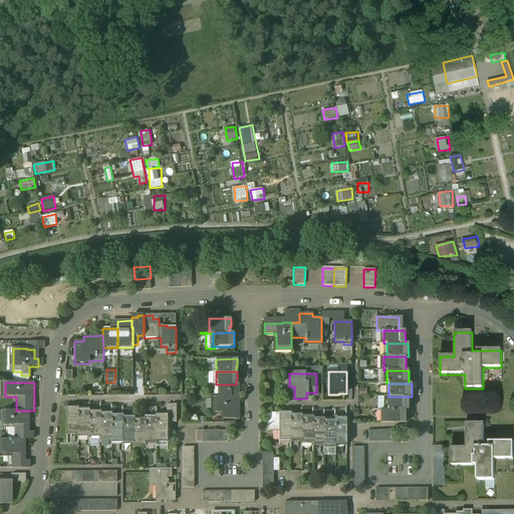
[(236,384),(218,384),(218,398),(238,398),(237,384),(236,384)]
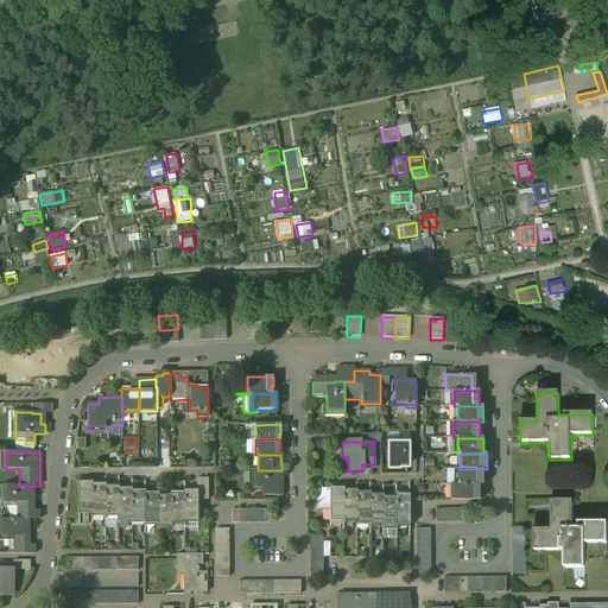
[(460,469),(457,469),(458,485),(460,485),(480,485),(483,485),(483,469),(460,469)]
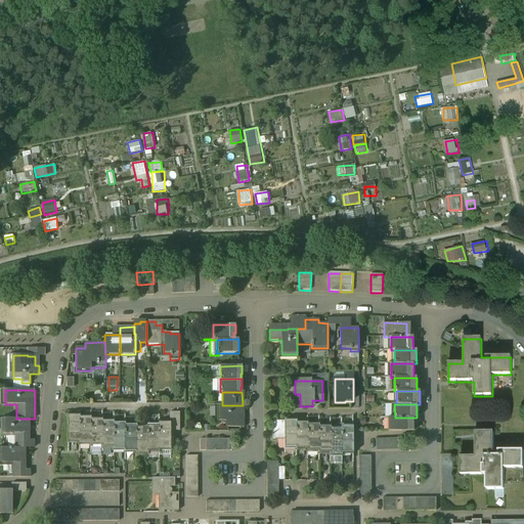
[(222,405),(219,405),(219,422),(227,422),(227,428),(244,428),(244,422),(243,422),(243,405),(222,405)]
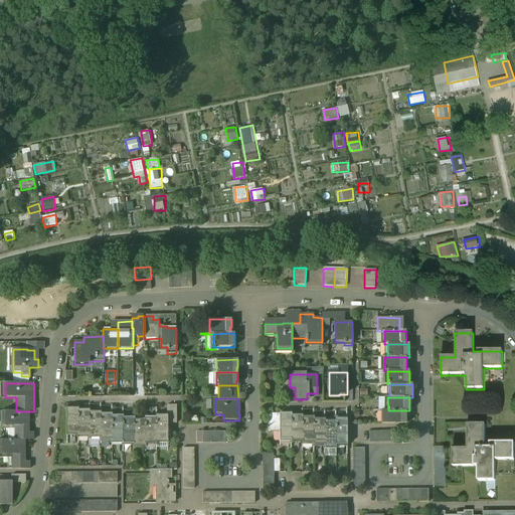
[(167,413),(167,404),(156,404),(156,413),(167,413)]
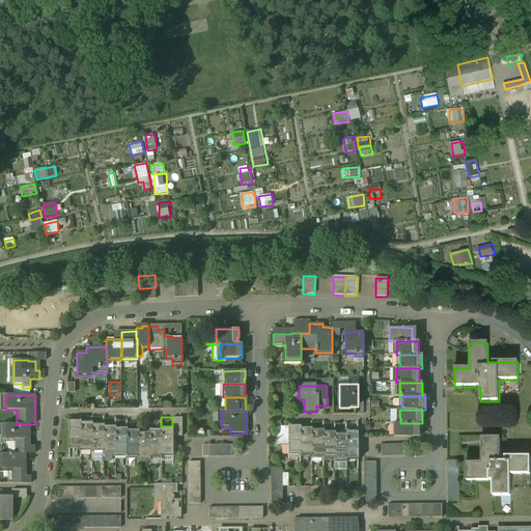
[(182,419),(172,419),(172,429),(173,437),(183,437),(182,419)]
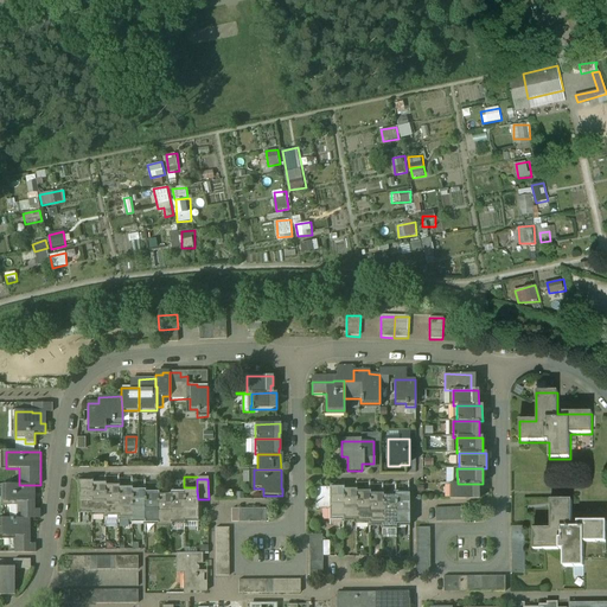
[(93,481),(78,481),(78,511),(93,511),(93,484),(93,481)]
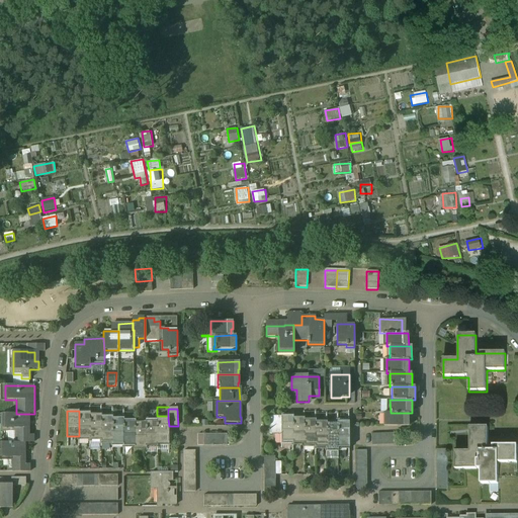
[(90,413),(79,413),(79,436),(79,438),(90,438),(90,415),(90,413)]
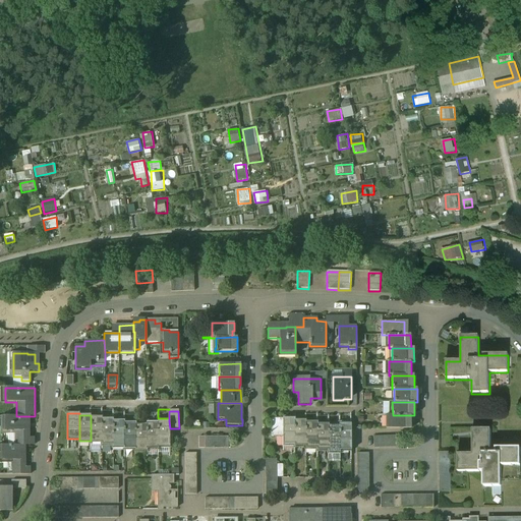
[(411,415),(394,415),(393,415),(389,415),(389,429),(411,428),(411,415)]
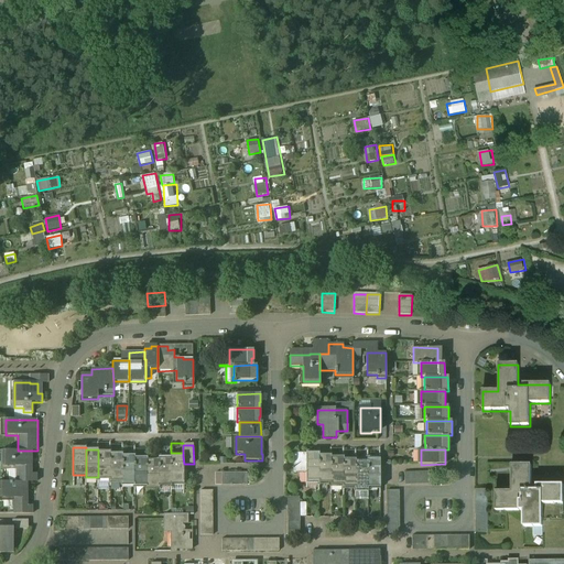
[(18,451),(3,451),(3,466),(17,466),(17,474),(29,474),(29,459),(32,459),(32,451),(18,451)]
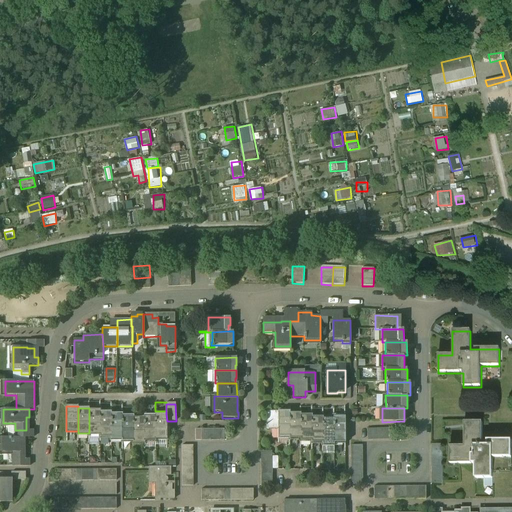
[(100,410),(89,410),(89,433),(89,435),(100,435),(100,412),(100,410)]
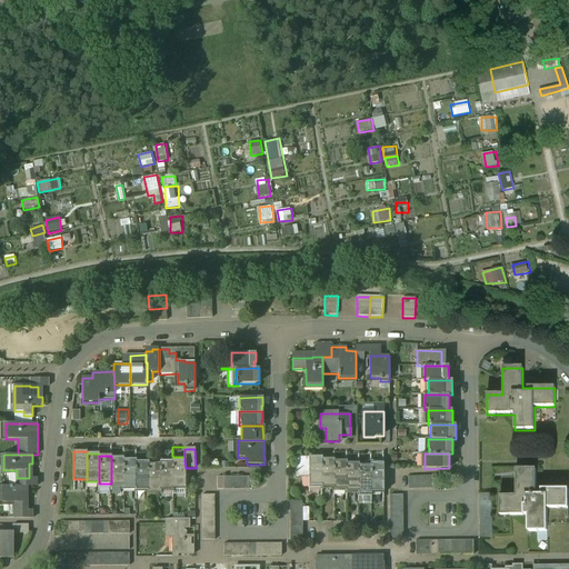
[(309,477),(309,458),(308,458),(308,457),(297,457),(297,477),(308,477),(309,477)]
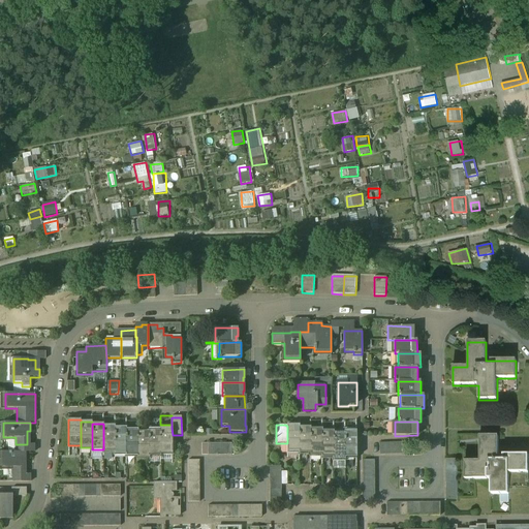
[(299,425),(287,425),(287,426),(287,443),(287,452),(299,452),(299,427),(299,425)]
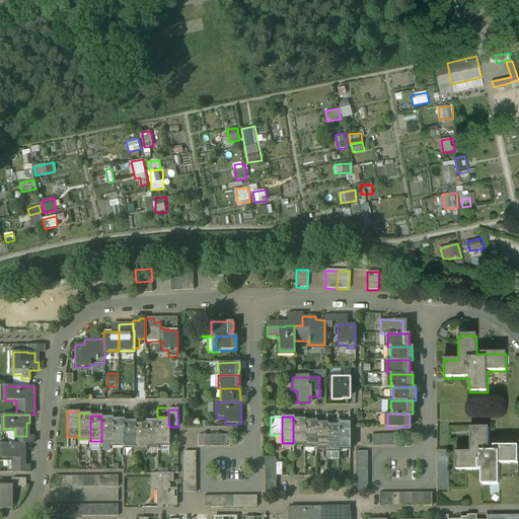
[(113,418),(101,418),(101,441),(101,442),(113,442),(113,420),(113,418)]
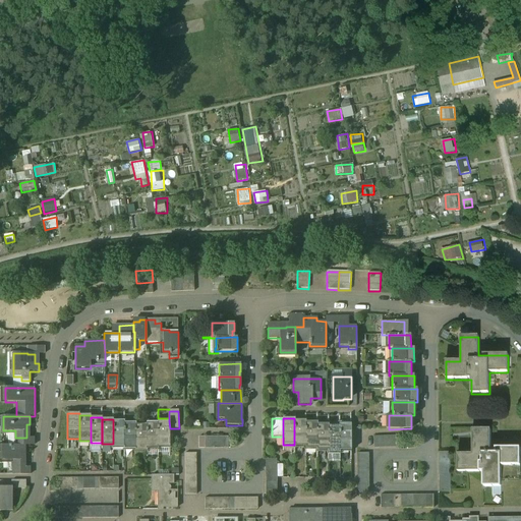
[(124,420),(113,421),(113,444),(113,446),(124,446),(124,422),(124,420)]
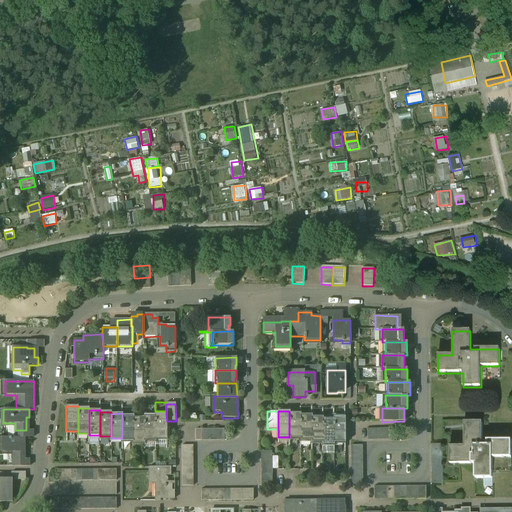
[(300,413),(289,413),(289,437),(289,439),(300,439),(300,416),(300,413)]
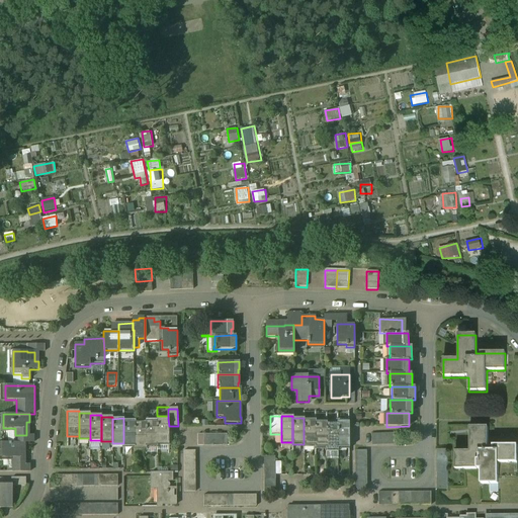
[(168,419),(157,419),(157,420),(157,443),(169,443),(169,426),(168,419)]
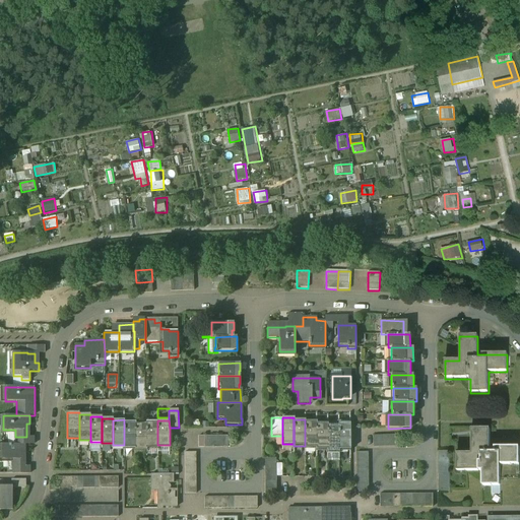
[(135,421),(124,421),(124,445),(124,447),(135,447),(135,424),(135,421)]
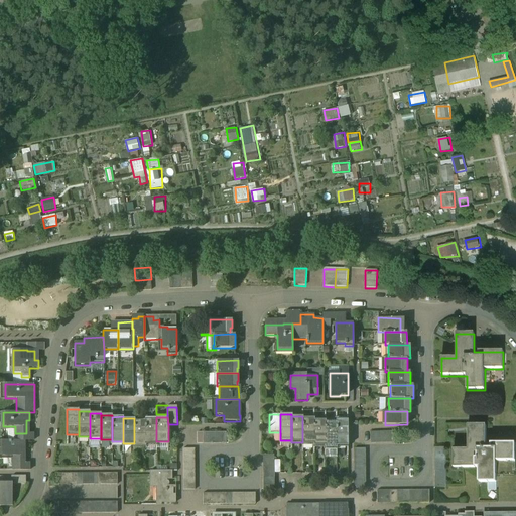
[(156,418),(145,418),(145,420),(145,443),(156,443),(156,441),(156,418)]
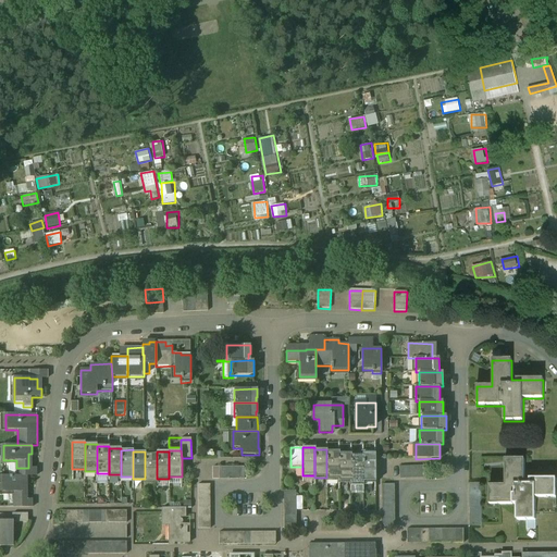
[(338,452),(326,453),(326,478),(326,480),(339,480),(338,454),(338,452)]
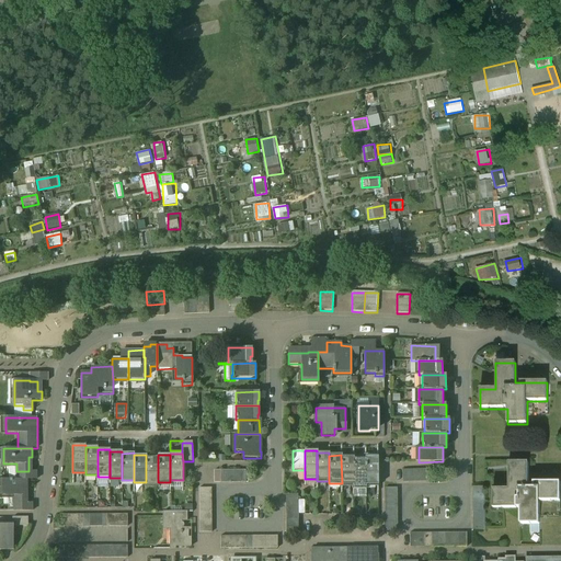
[(158,457),(146,457),(146,482),(146,484),(158,484),(158,482),(158,457)]
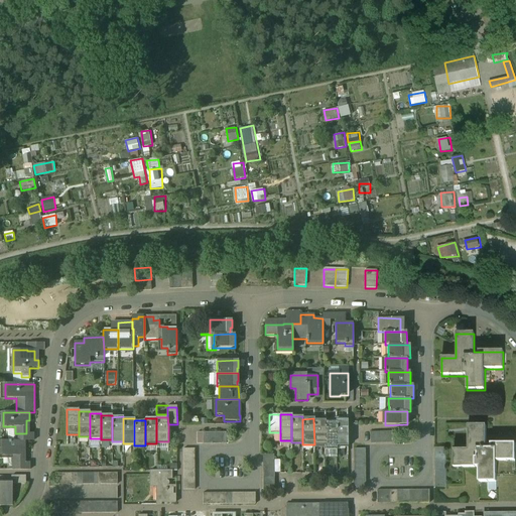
[(325,420),(313,420),(314,444),(314,445),(326,445),(326,422),(325,420)]
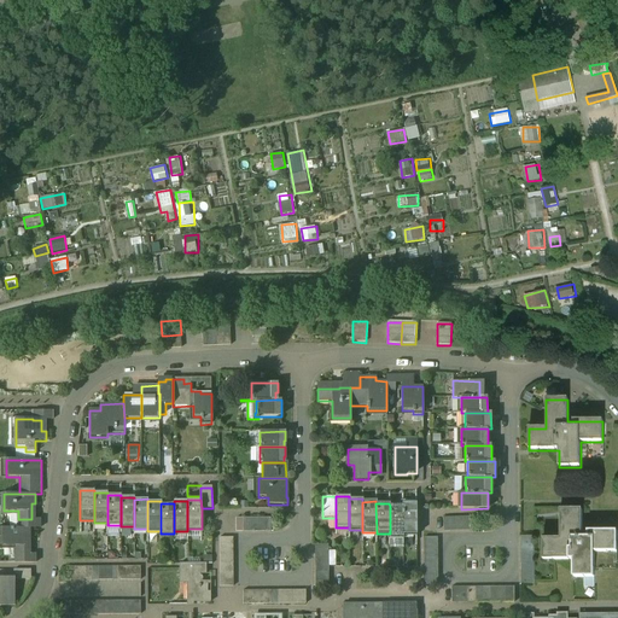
[(417,503),(403,503),(403,506),(403,534),(417,534),(417,503)]
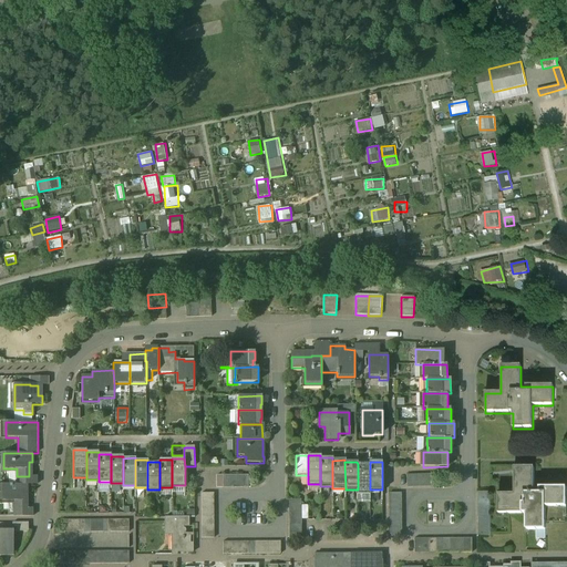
[(370,490),(370,464),(358,464),(358,490),(358,492),(370,492),(370,490)]
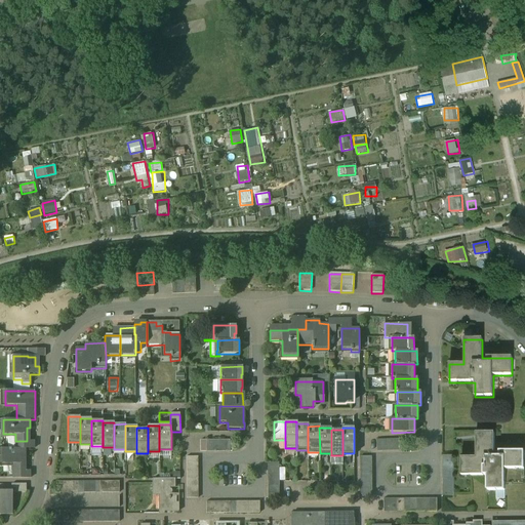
[(494,433),(477,433),(477,458),(461,458),(461,476),(487,476),(487,491),(506,491),(506,470),(524,470),(524,451),(494,451),(494,433)]
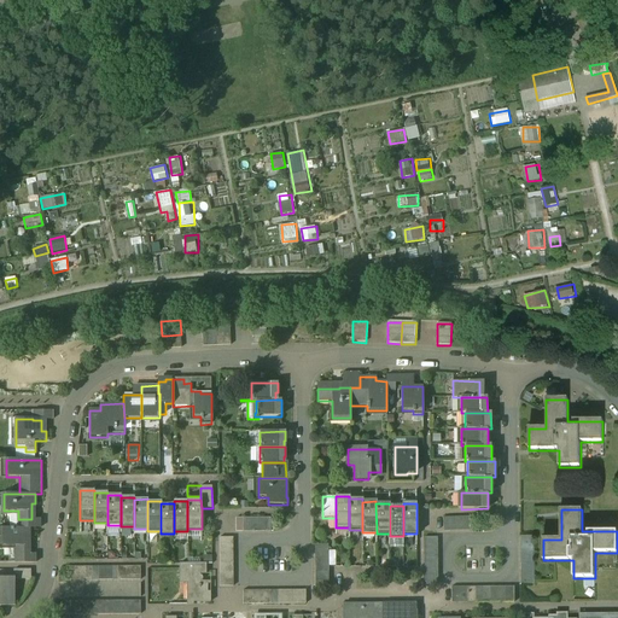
[(471,518),(443,518),(444,532),(471,531),(471,518)]
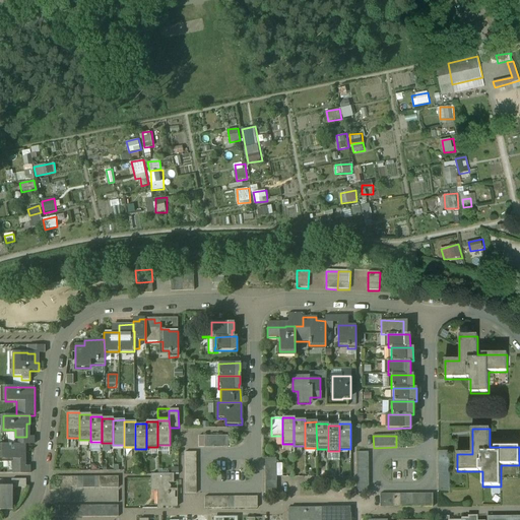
[(15,445),(0,445),(0,459),(12,459),(12,466),(22,466),(22,452),(25,452),(25,445),(15,445)]
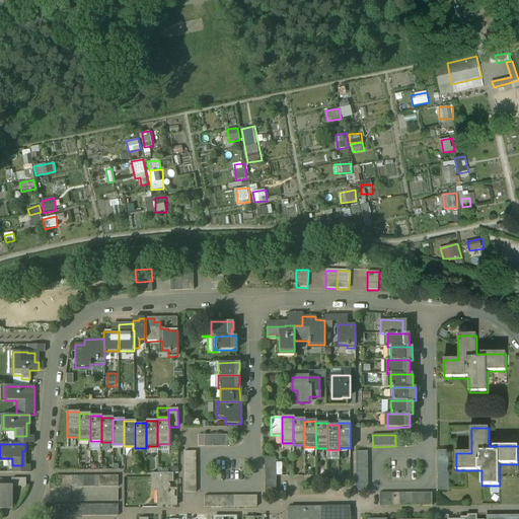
[(448,451),(437,451),(437,492),(449,492),(448,451)]
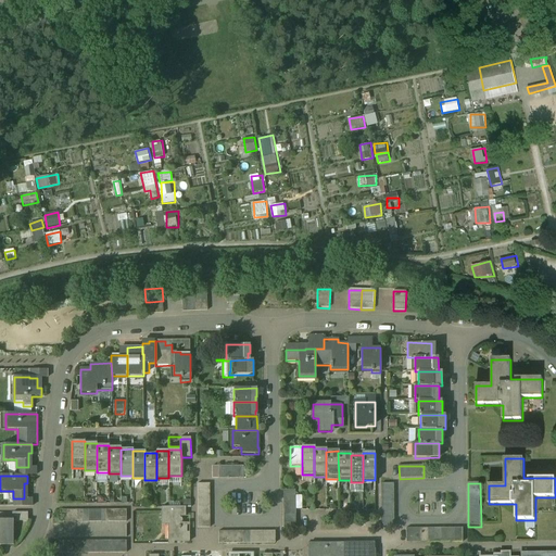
[(393,484),(381,484),(382,520),(394,520),(393,484)]
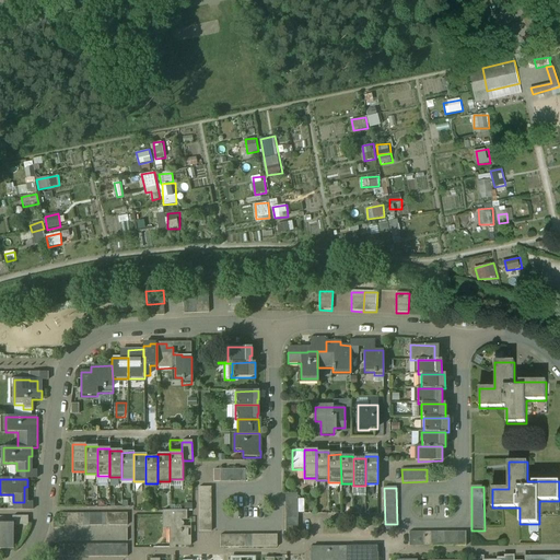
[(186,511),(163,511),(163,526),(172,526),(172,538),(175,538),(175,546),(190,546),(190,536),(188,536),(188,529),(182,529),(182,527),(183,527),(183,522),(182,522),(182,521),(187,520),(186,511)]
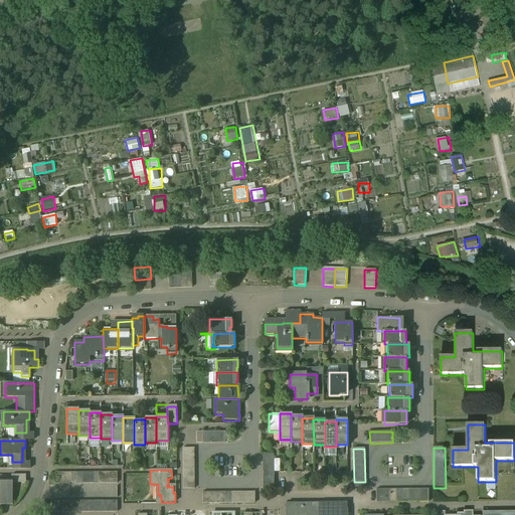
[(11,480),(0,480),(0,502),(12,503),(12,483),(12,480),(11,480)]
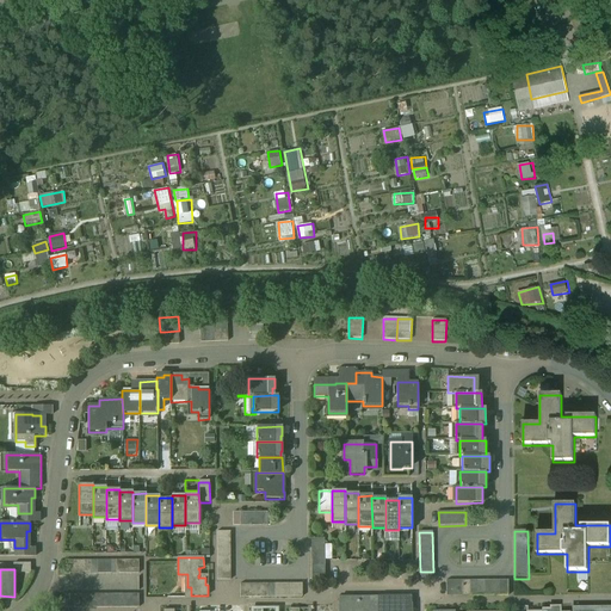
[(365,598),(350,598),(350,599),(340,599),(340,610),(378,610),(378,599),(370,600),(370,602),(365,602),(365,598)]
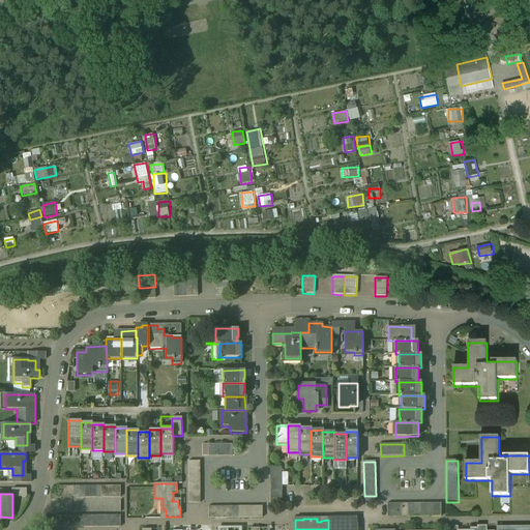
[(356,529),(357,519),(328,519),(328,520),(328,529),(356,529)]
